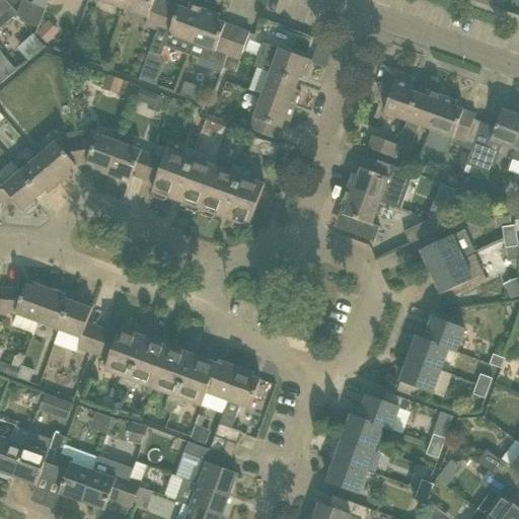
[(0,0),(0,28),(18,13),(8,2),(6,0),(0,0)]
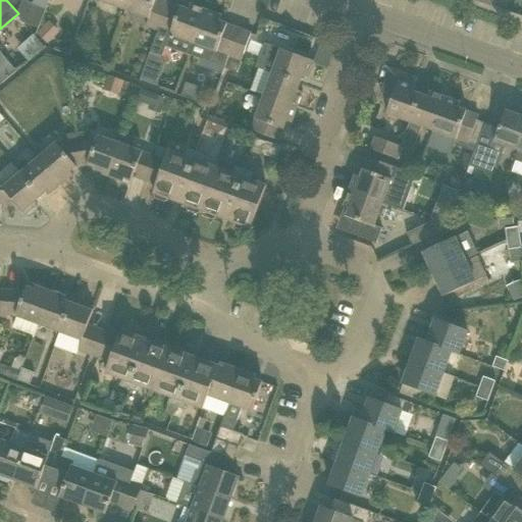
[(47,9),(50,0),(34,0),(33,4),(47,9)]
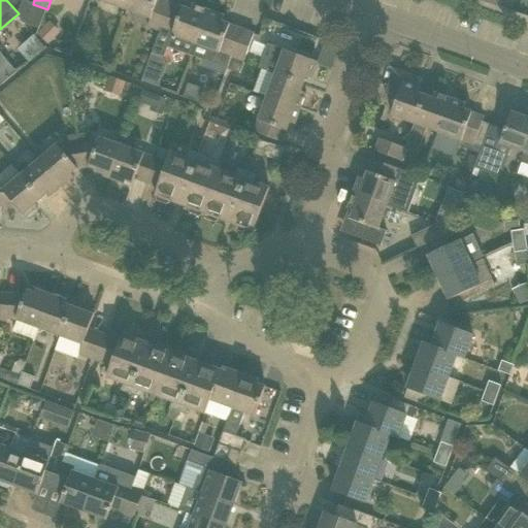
[(100,0),(127,9),(130,0),(100,0)]
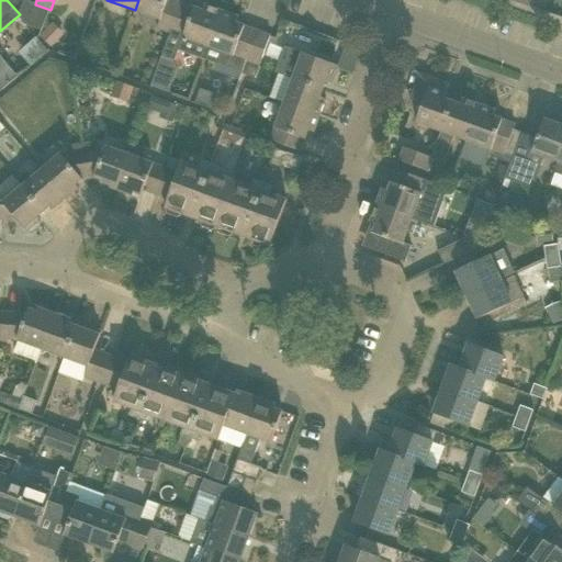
[(171,33),(182,3),(172,0),(138,0),(135,10),(160,20),(157,27),(170,33),(171,33)]
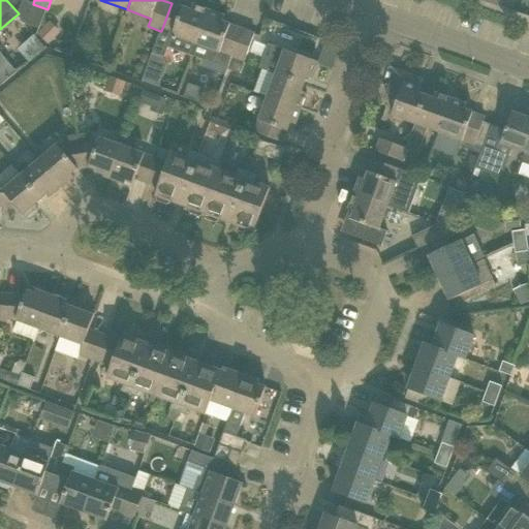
[(192,56),(209,10),(193,4),(191,10),(183,7),(172,3),(161,31),(160,31),(152,53),(164,57),(167,48),(192,56)]
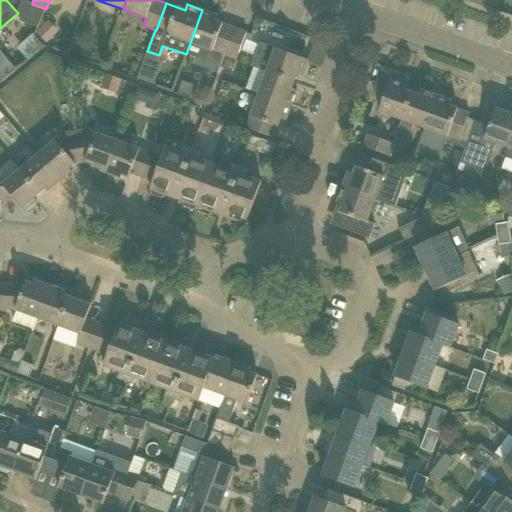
[(202,10),(186,54),(220,66),(220,65),(224,55),(234,28),(223,24),(215,21),(217,15),(202,10)]
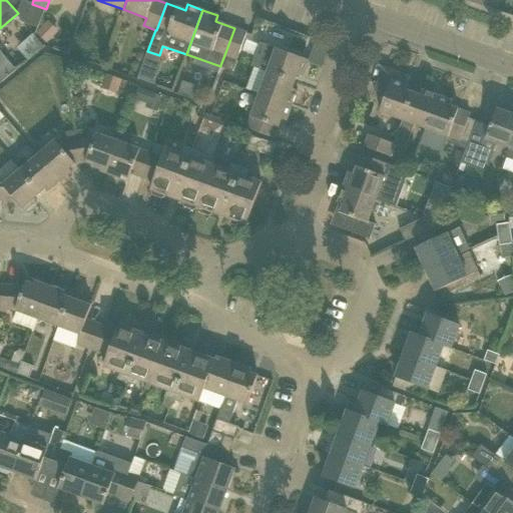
[(234,28),(224,55),(237,59),(246,32),(234,28)]
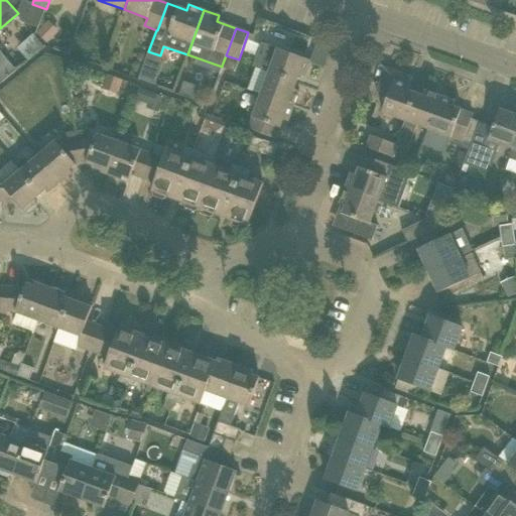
[(253,66),(269,72),(297,82),(300,75),(305,77),(311,60),(278,48),(262,42),(253,66)]
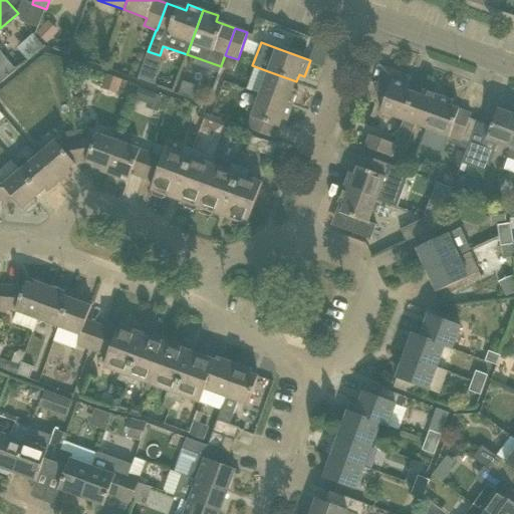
[(234,70),(238,59),(225,55),(221,65),(234,70)]
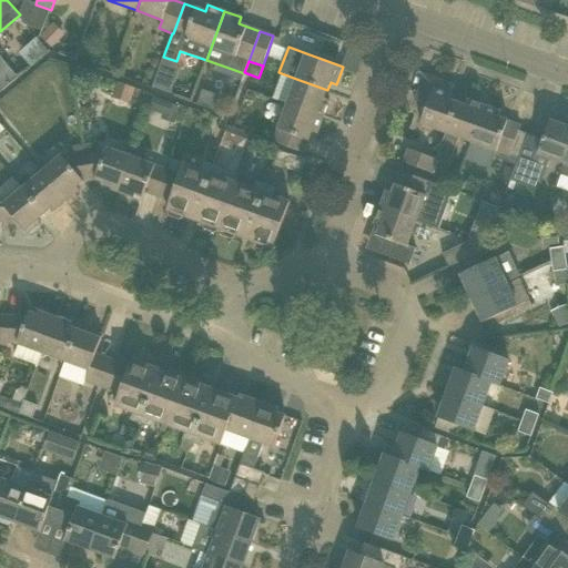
[(155,85),(171,90),(176,71),(161,67),(155,85)]
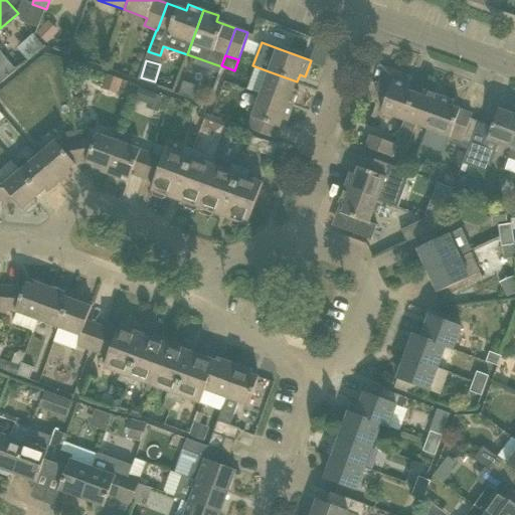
[(0,67),(0,66),(0,84),(9,77),(0,67)]
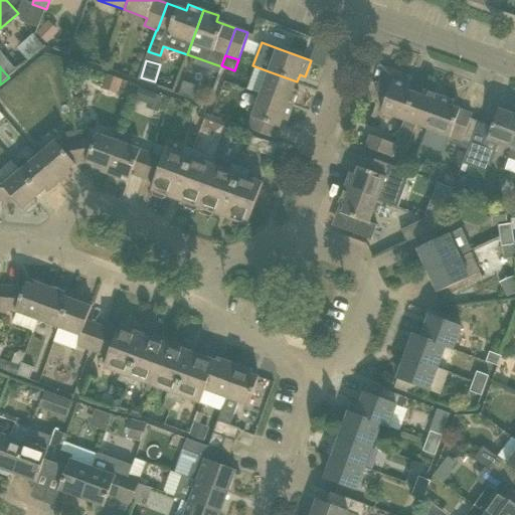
[(407,91),(412,77),(385,67),(376,92),(387,96),(381,112),(404,121),(414,94),(407,91)]
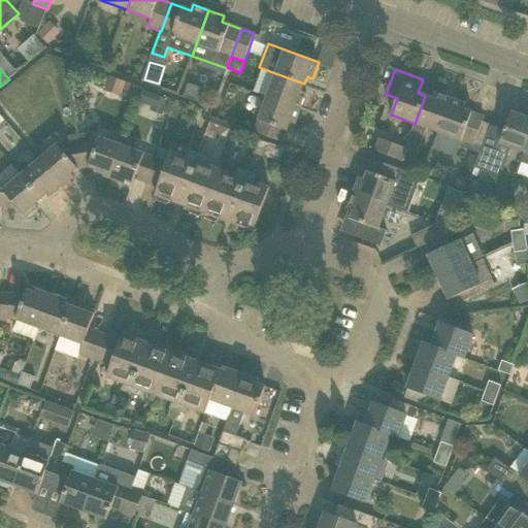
[(267,96),(301,109),(307,93),(301,91),(304,84),(275,73),(267,96)]
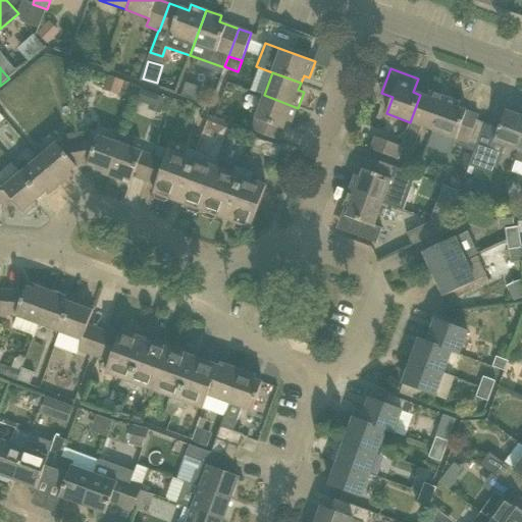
[(109,74),(104,87),(118,93),(123,81),(109,74)]
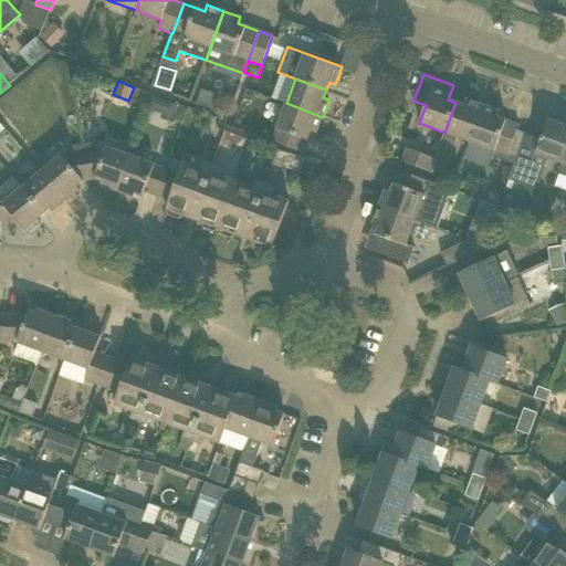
[(158,97),(154,107),(173,116),(177,105),(158,97)]
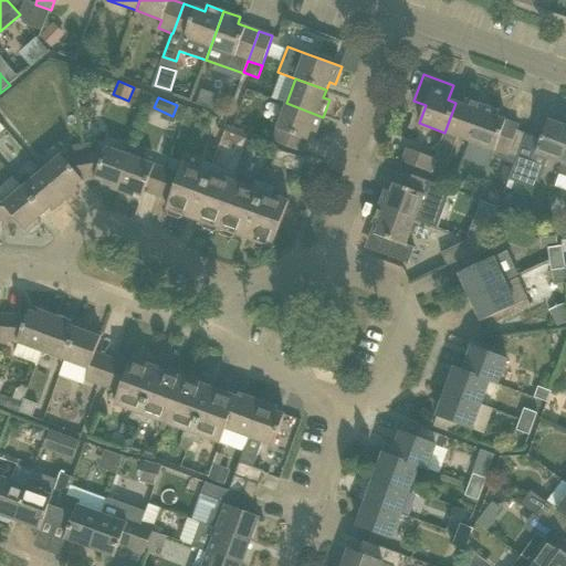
[(458,137),(470,142),(482,105),(467,100),(464,105),(456,103),(444,133),(435,158),(430,171),(443,177),(448,163),(449,164),(458,137)]
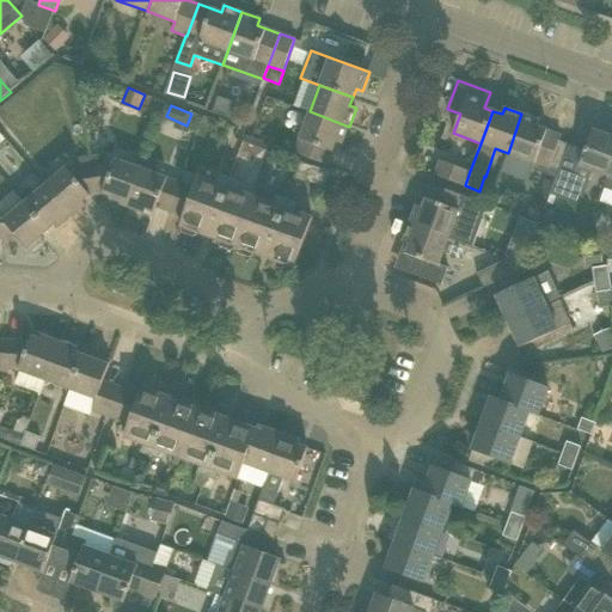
[(294,152),(328,165),(332,152),(336,142),(342,145),(349,127),(310,111),(294,152)]
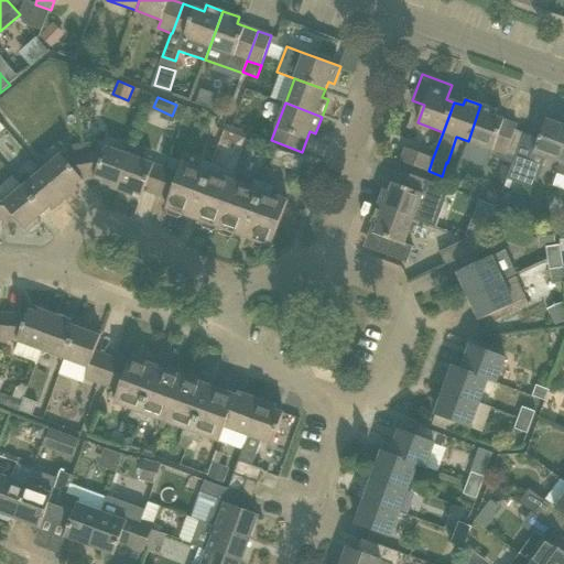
[(480,105),(468,141),(514,159),(523,133),(513,129),(516,125),(505,120),(496,117),(498,111),(480,105)]
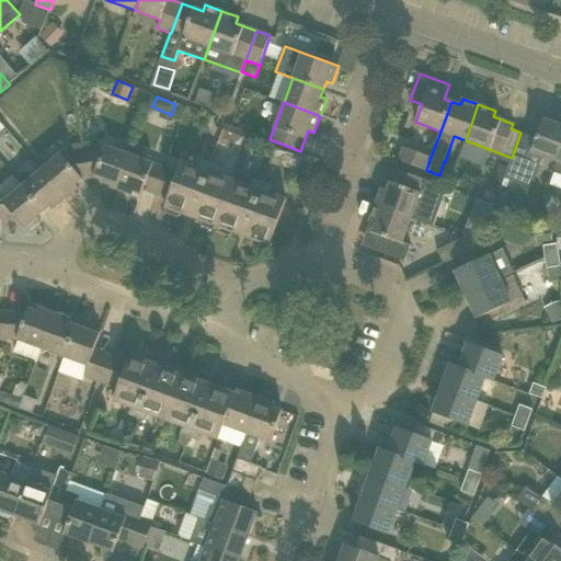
[(542,157),(557,161),(560,148),(560,125),(542,118),(535,137),(521,133),(512,158),(504,179),(531,189),(542,157)]
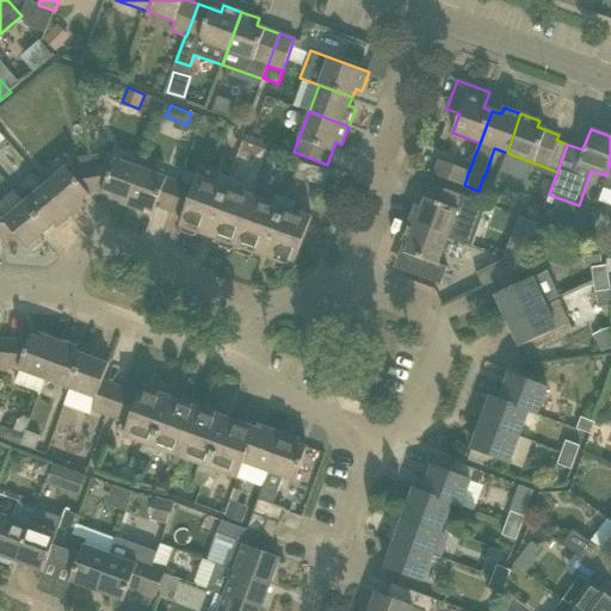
[(93,168),(98,195),(103,193),(111,196),(110,201),(128,207),(142,167),(116,158),(113,165),(93,168)]
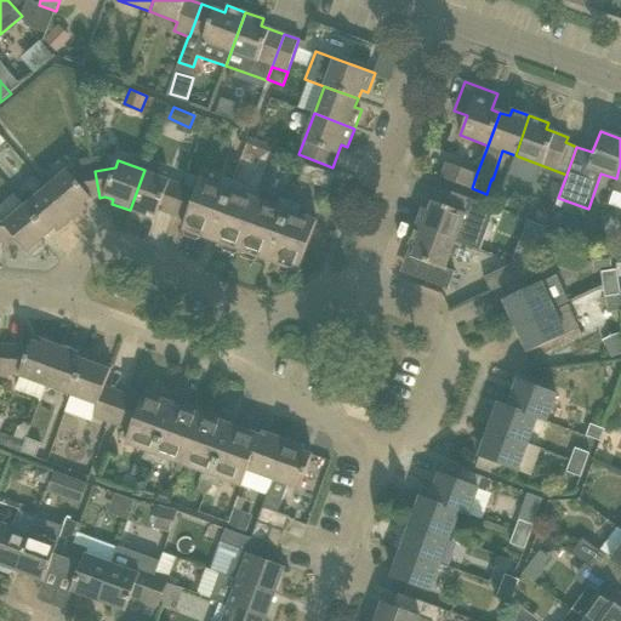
[(305,163),(305,165),(300,178),(329,189),(335,175),(305,163)]
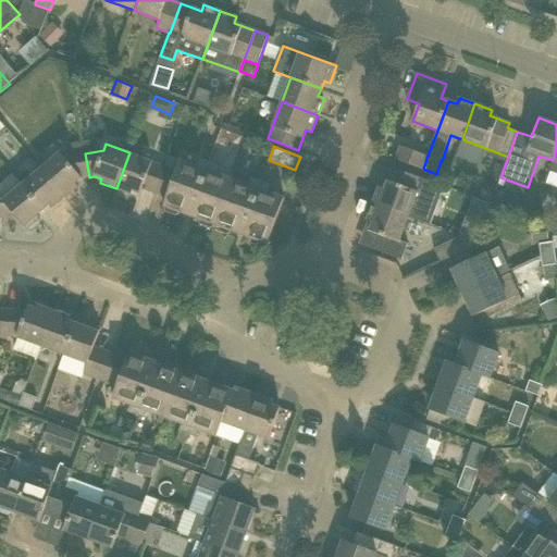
[(423,169),(428,156),(401,146),(396,160),(423,169)]
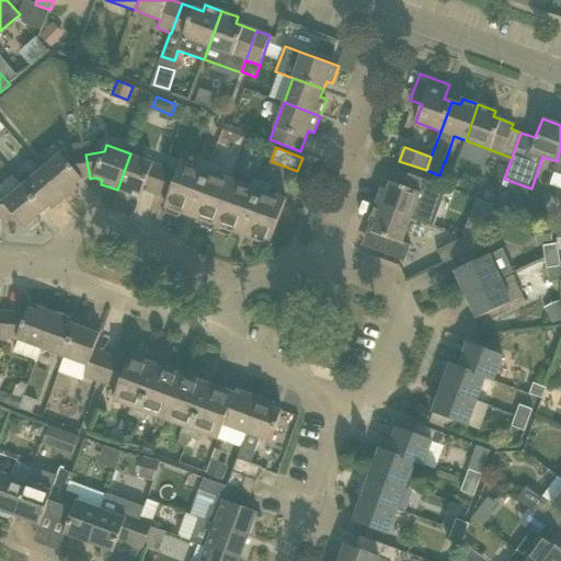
[(83,180),(90,179),(86,155),(67,158),(63,153),(43,170),(66,198),(79,187),(77,184),(83,180)]
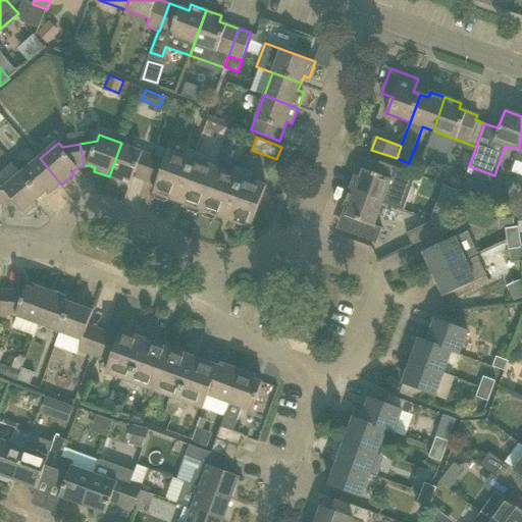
[(134,176),(145,180),(155,156),(154,155),(121,143),(109,176),(123,183),(125,178),(133,181),(134,176)]
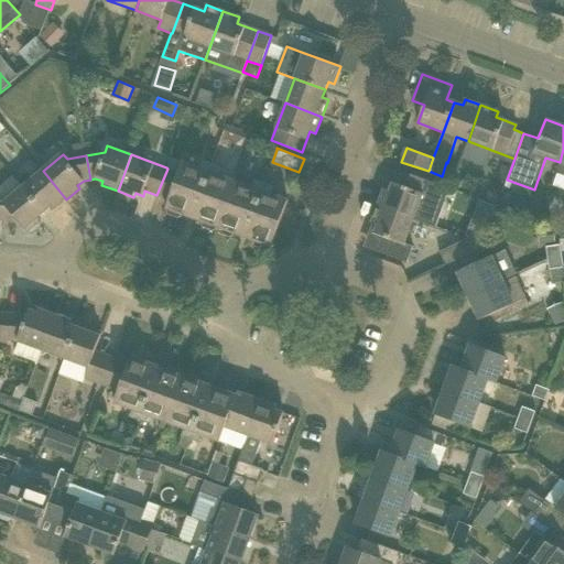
[(156,195),(170,199),(183,161),(171,156),(166,167),(167,169),(156,195)]
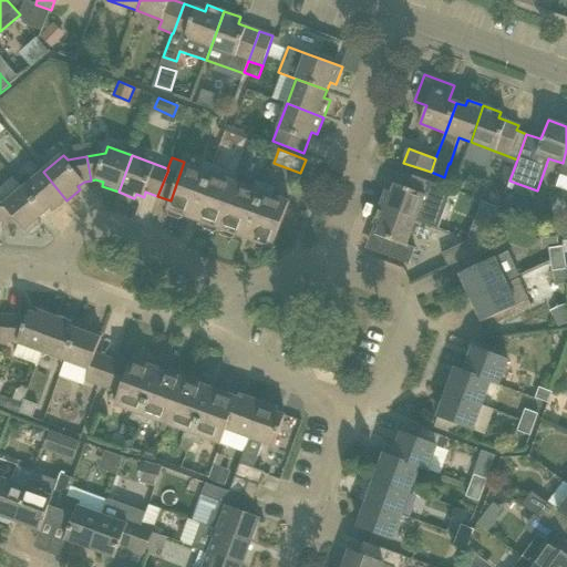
[(184,162),(171,200),(167,209),(169,210),(169,208),(184,214),(183,216),(205,223),(205,222),(219,226),(218,228),(222,229),(223,227),(236,233),(236,235),(257,243),(258,240),(271,246),(271,247),(272,248),(290,202),(271,195),(275,187),(257,181),(255,188),(219,175),(223,168),(205,162),(202,168),(184,162)]
